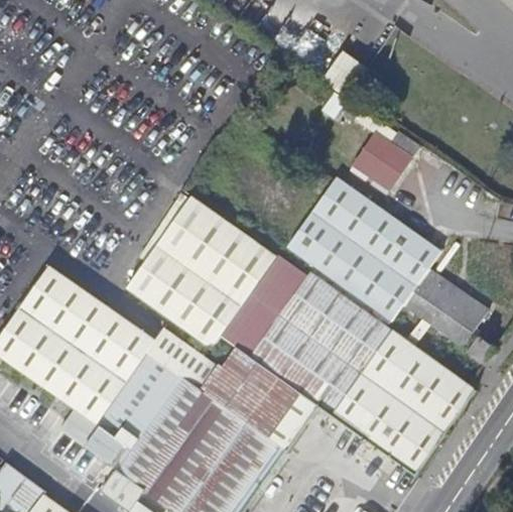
[(340,45),(324,77),(350,91),(366,59),(340,45)]
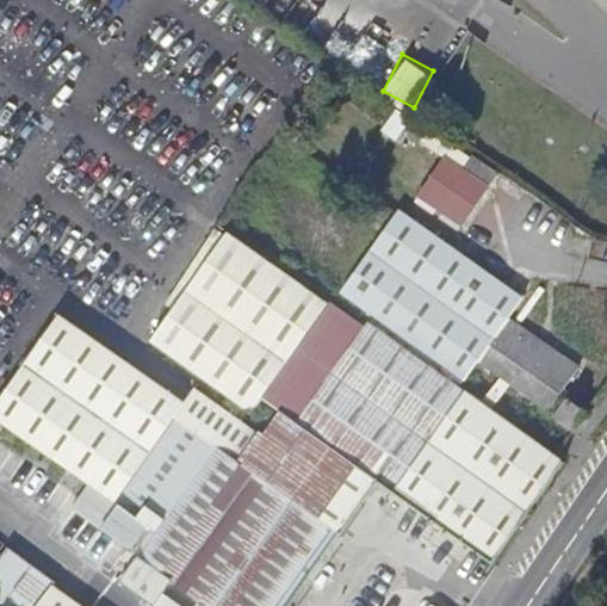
[(441,150),(414,191),(458,221),(485,180),(441,150)]
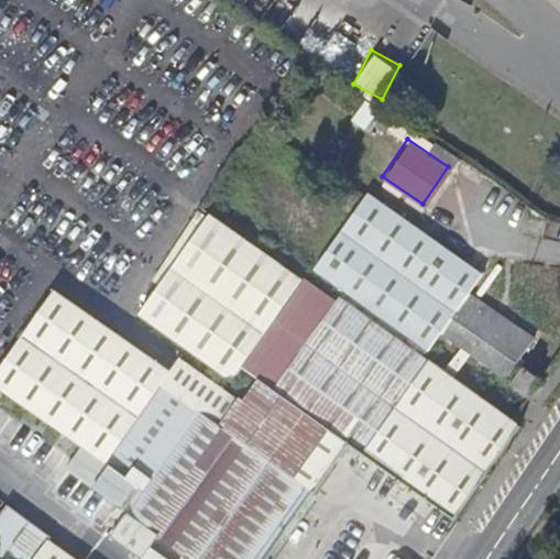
[(368,190),(310,271),(341,293),(427,352),(441,332),(469,292),(483,272),(368,190)]
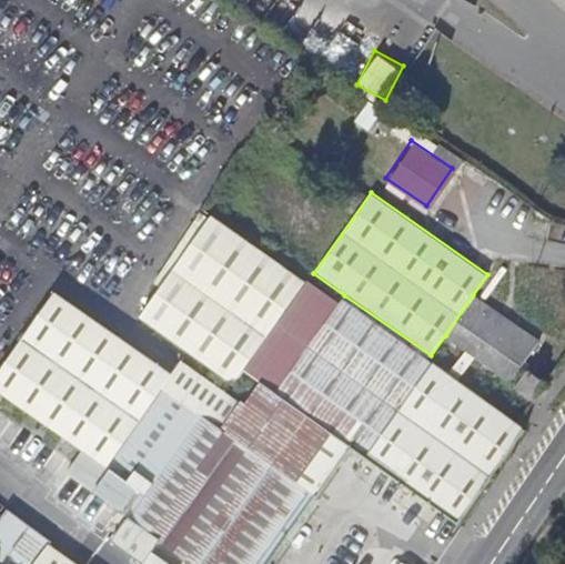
[(266,336),(306,282),(209,213),(138,316),(232,384),(248,362),(266,336)]
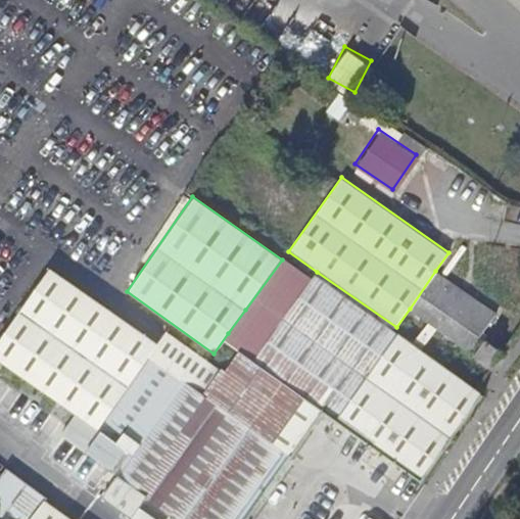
[(317,272),(288,251),(282,260),(245,310),(228,333),(241,343),(236,350),(240,354),(252,363),(317,272)]
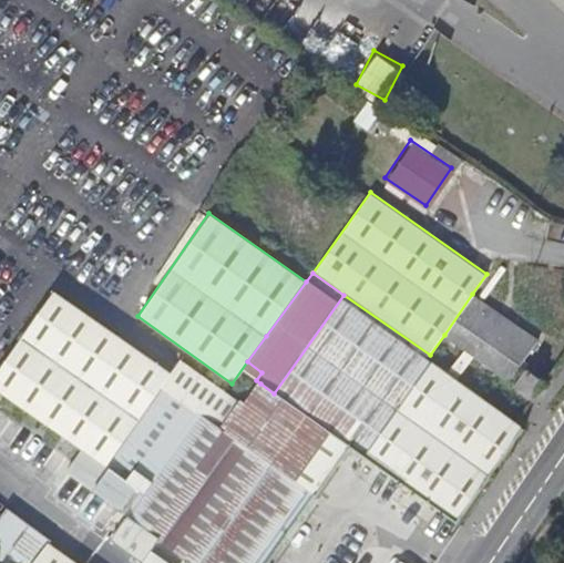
[(0,392),(80,448),(110,469),(164,391),(225,433),(245,405),(178,358),(167,374),(52,294),(0,368),(0,392)]
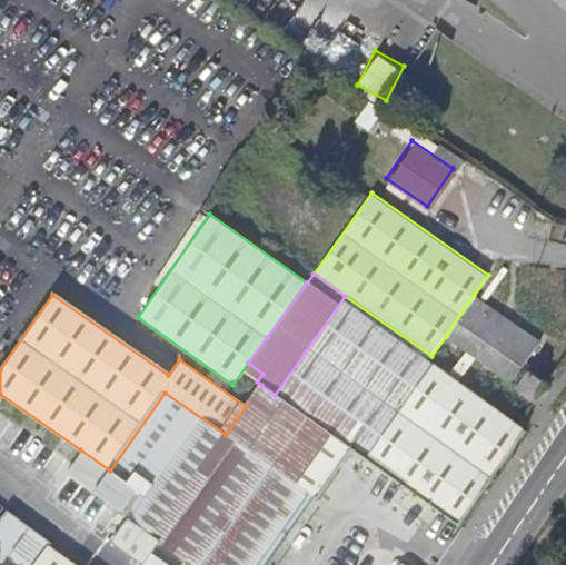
[(474,295),(446,336),(510,379),(538,339),(474,295)]
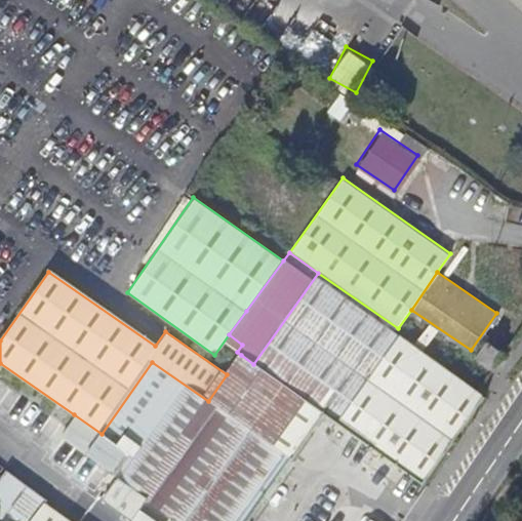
[(398,328),(318,273),(253,364),(241,355),(227,374),(208,401),(152,362),(102,434),(84,457),(114,479),(97,502),(124,520),(229,520),(279,450),(286,455),(321,407),(425,480),(487,392),(483,389),(398,328)]
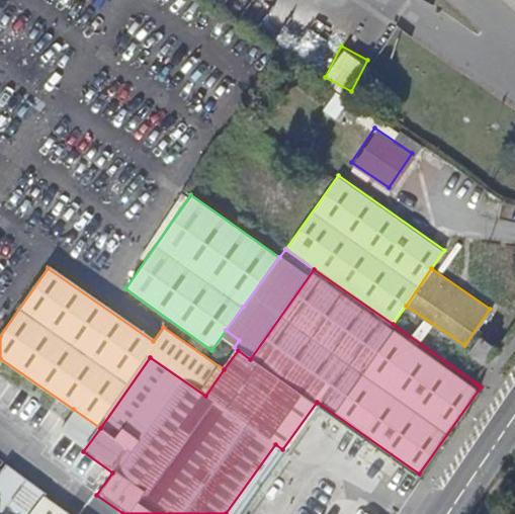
[(100,428),(73,409),(58,432),(83,451),(100,428)]
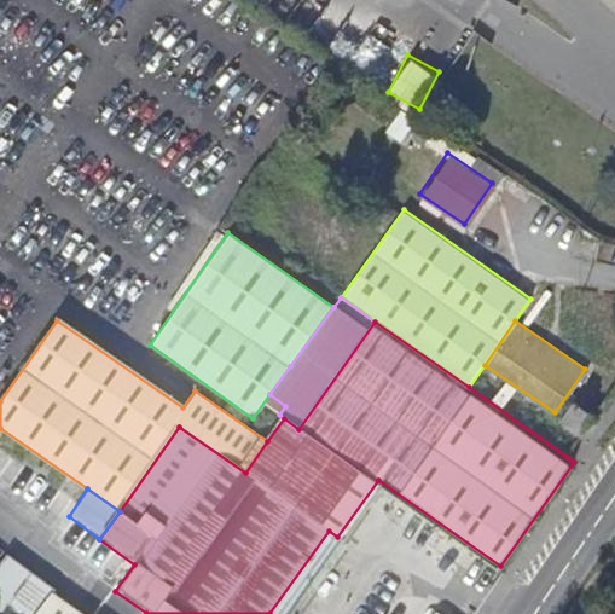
[(5,559),(0,565),(0,613),(74,613),(50,597),(52,594),(5,559)]
